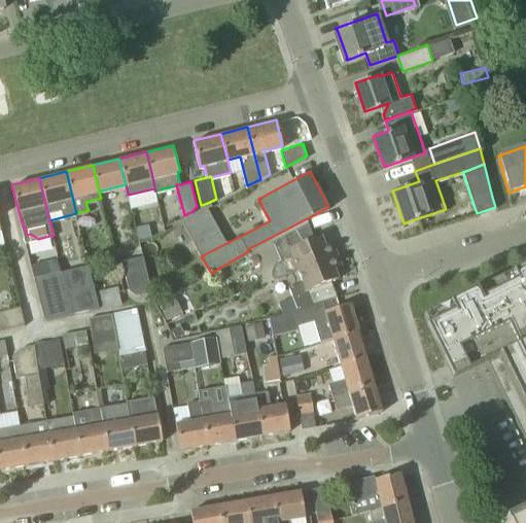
[(299,268),(337,252),(332,241),(325,244),(321,234),(314,237),(308,220),(273,240),(280,257),(275,263),(273,270),(274,278),(299,268)]
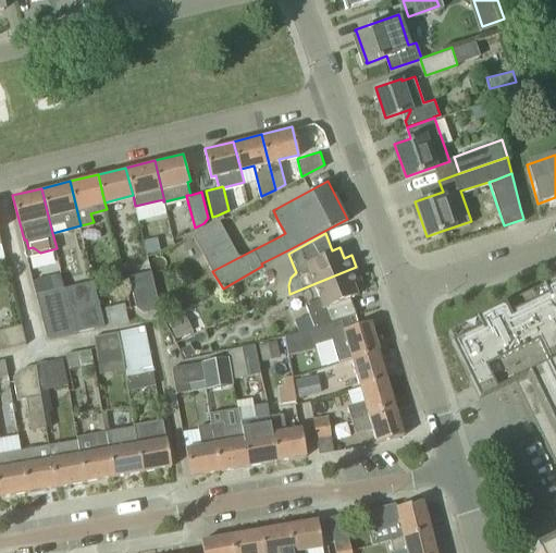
[(158,235),(145,238),(148,250),(160,247),(158,235)]
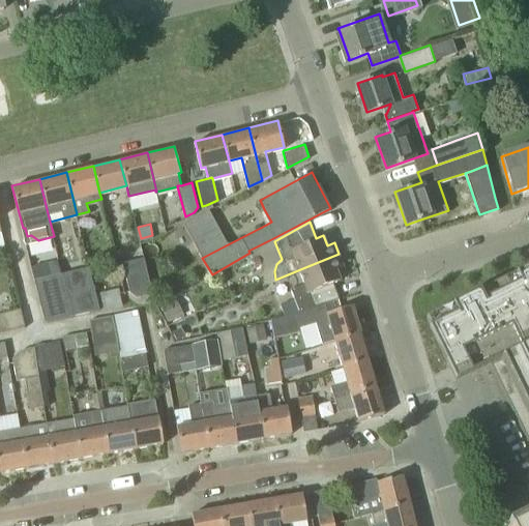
[(344,265),(339,254),(300,269),(304,282),(291,287),(295,296),(280,302),(286,314),(312,307),(340,297),(333,281),(340,279),(335,268),(344,265)]
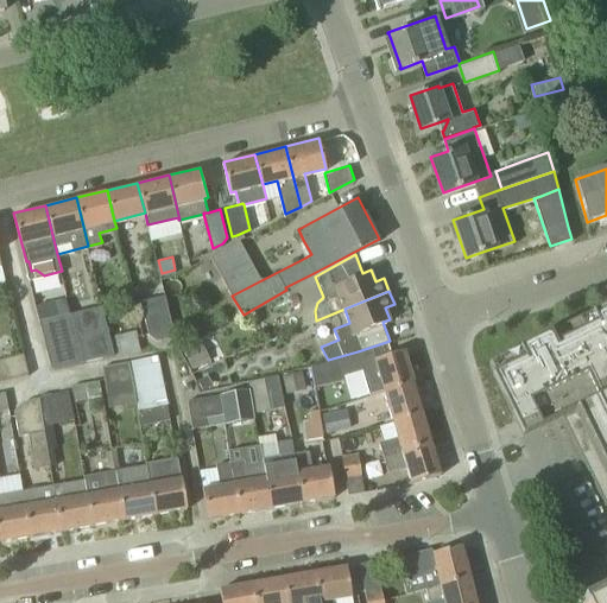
[(140,299),(149,332),(157,338),(175,335),(165,293),(140,299)]
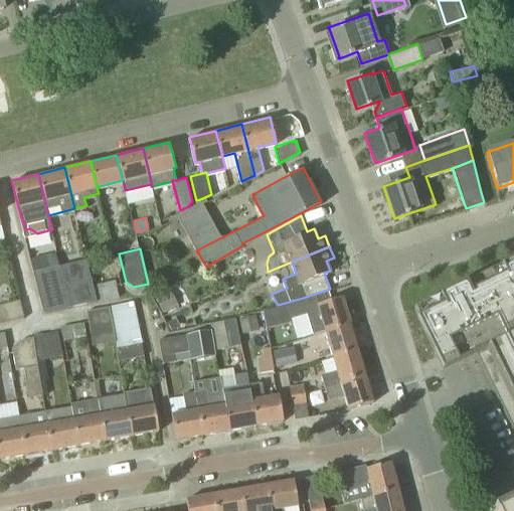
[(513,257),(414,306),(438,353),(475,336),(480,350),(477,351),(513,428),(513,257)]
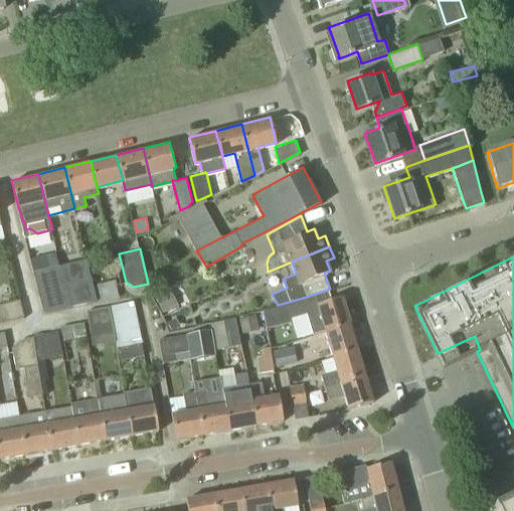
[(97,299),(93,283),(87,258),(60,264),(70,305),(90,301),(97,299)]
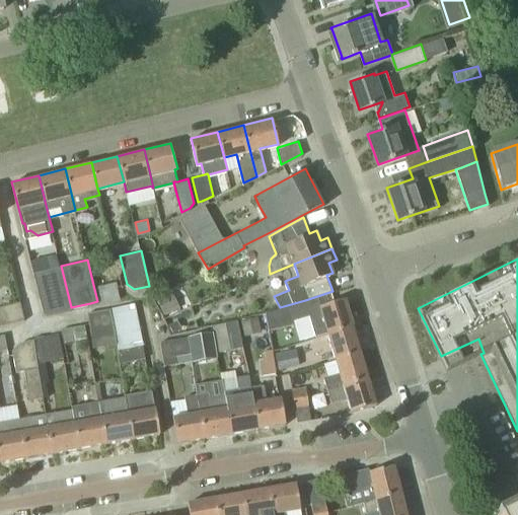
[(71,307),(61,266),(33,273),(44,311),(47,313),(71,307)]
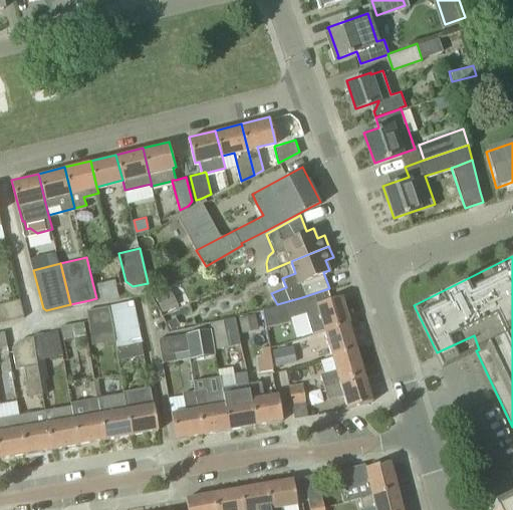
[(115,277),(92,282),(96,298),(119,294),(116,282),(115,277)]
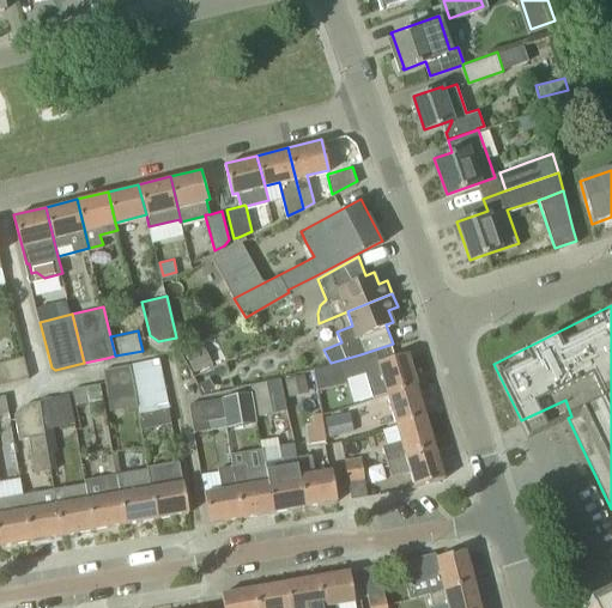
[(183,352),(189,365),(194,375),(212,365),(201,342),(183,352)]
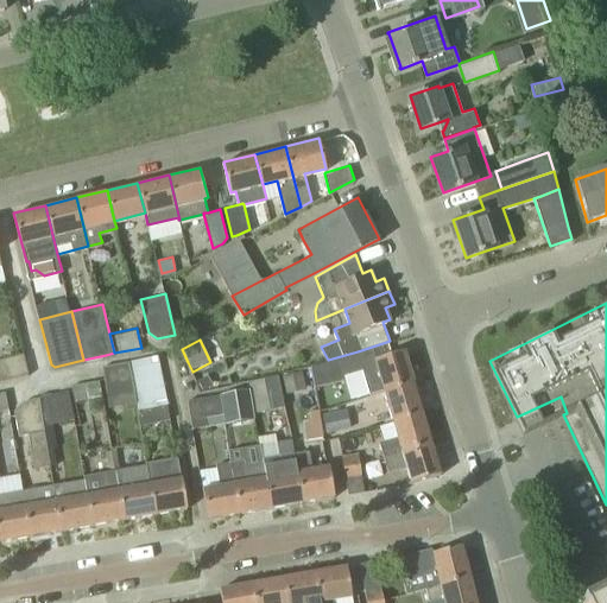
[(358,351),(328,360),(311,365),(315,385),(345,378),(343,373),(362,367),(371,393),(384,389),(413,379),(405,349),(374,360),(361,363),(358,351)]
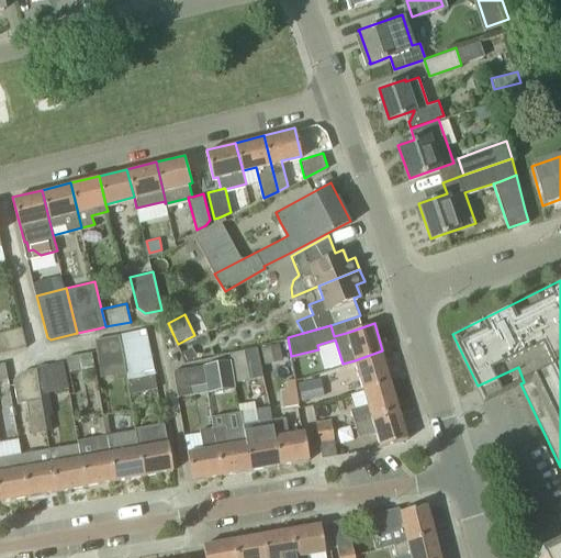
[(0,350),(26,344),(22,325),(0,330),(0,350)]
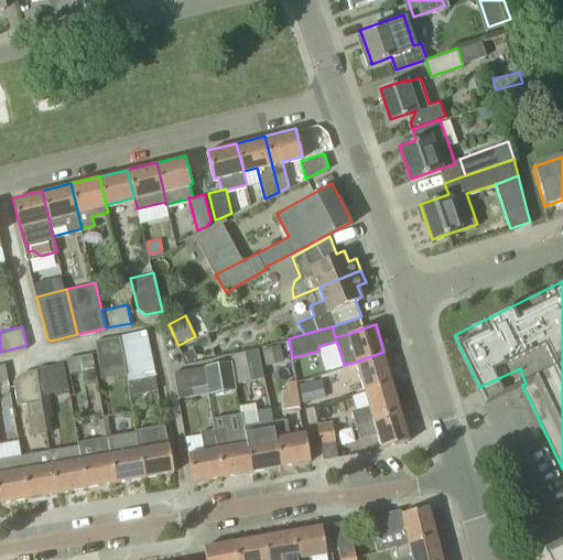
[(145,329),(120,334),(123,347),(149,342),(145,329)]
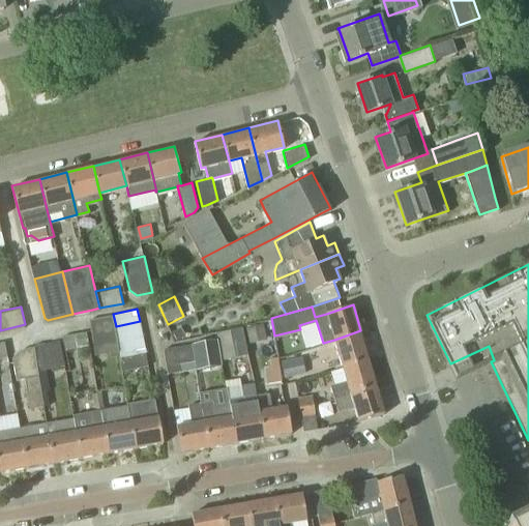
[(89,318),(93,339),(117,334),(116,326),(113,314),(89,318)]
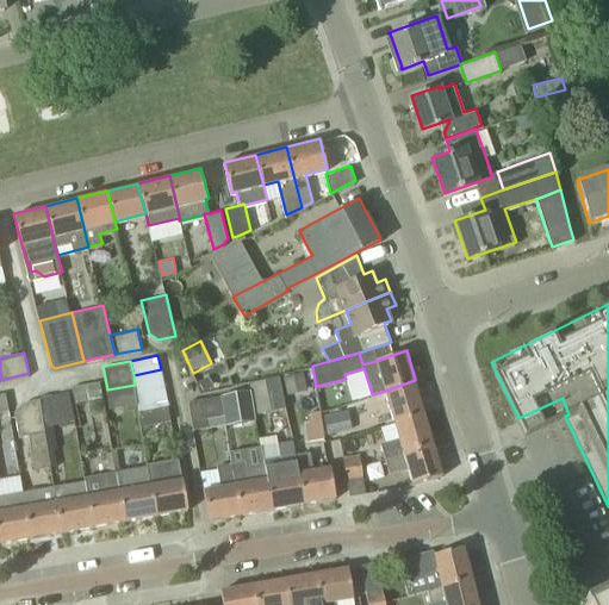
[(135,385),(136,390),(163,385),(161,369),(134,375),(135,385)]
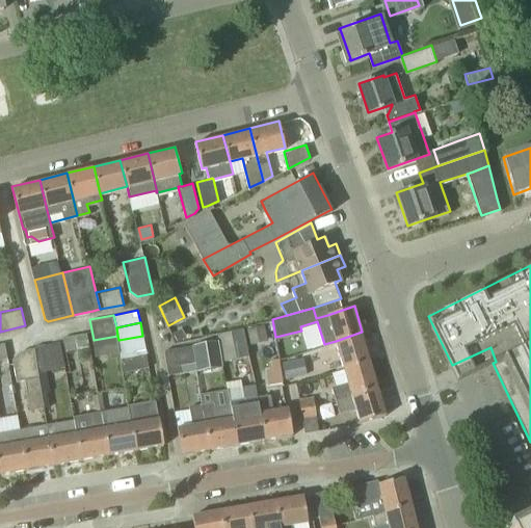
[(231,328),(232,333),(236,358),(249,355),(244,325),(231,328)]
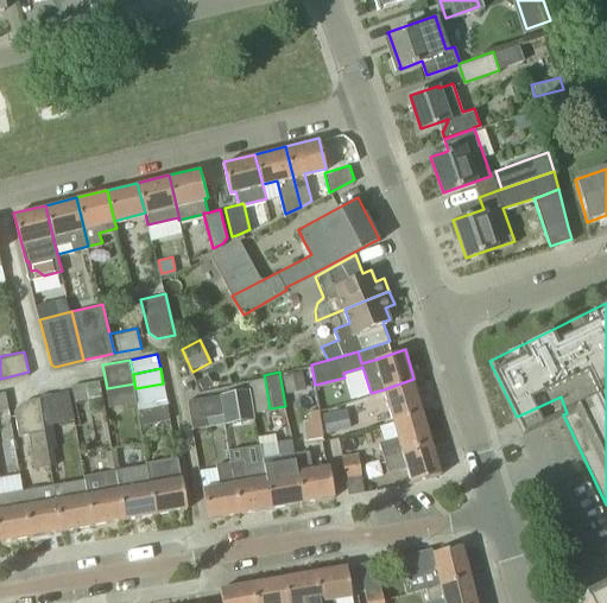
[(423,411),(413,379),(384,389),(393,419),(423,411)]
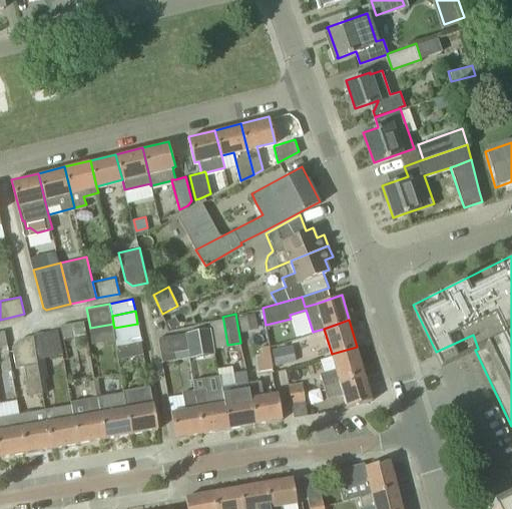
[(114,329),(116,344),(140,340),(137,324),(114,328),(114,329)]
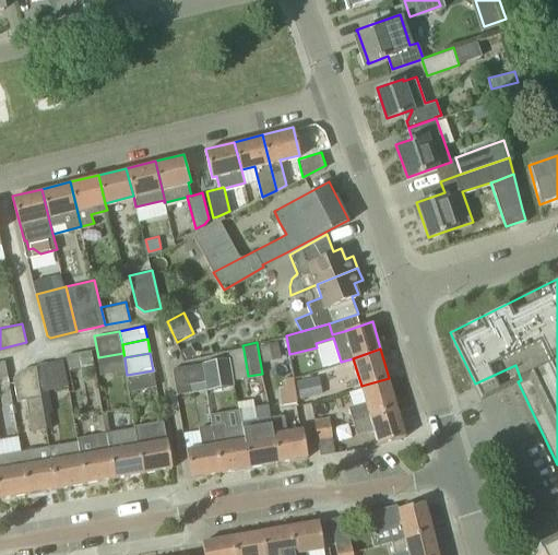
[(233,374),(229,355),(206,359),(210,378),(233,374)]
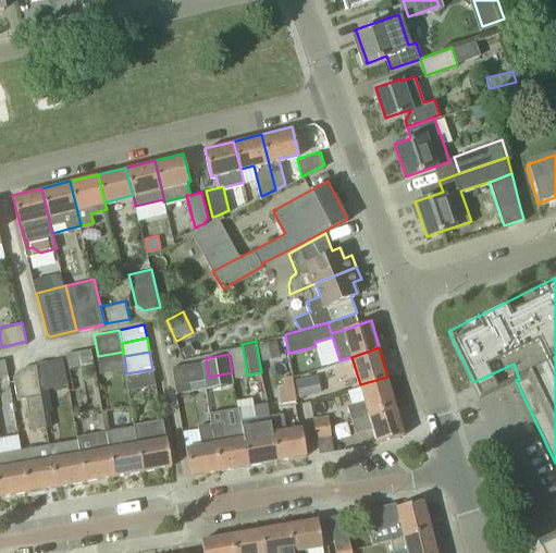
[(48,360),(53,385),(68,383),(63,357),(48,360)]
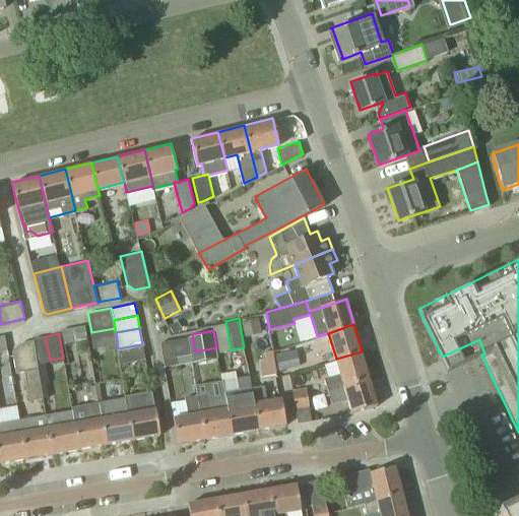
[(193,360),(190,334),(188,334),(188,335),(160,340),(165,365),(176,362),(177,363),(193,360)]
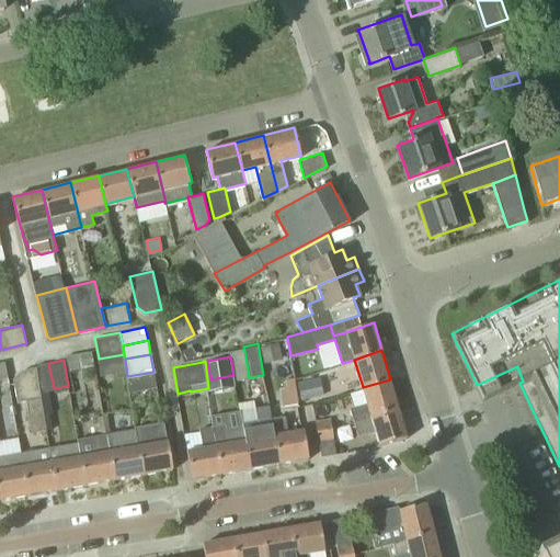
[(35,365),(41,391),(54,388),(48,363),(35,365)]
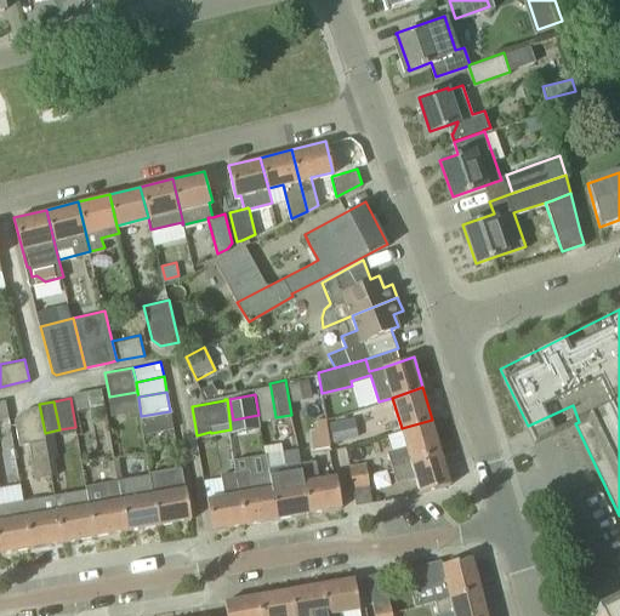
[(52,473),(45,433),(39,404),(24,408),(15,417),(20,443),(29,440),(37,477),(52,473)]
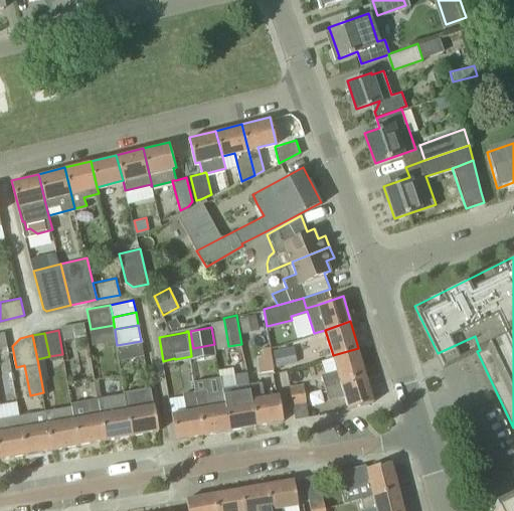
[(277,366),(298,361),(294,343),(273,348),(277,366)]
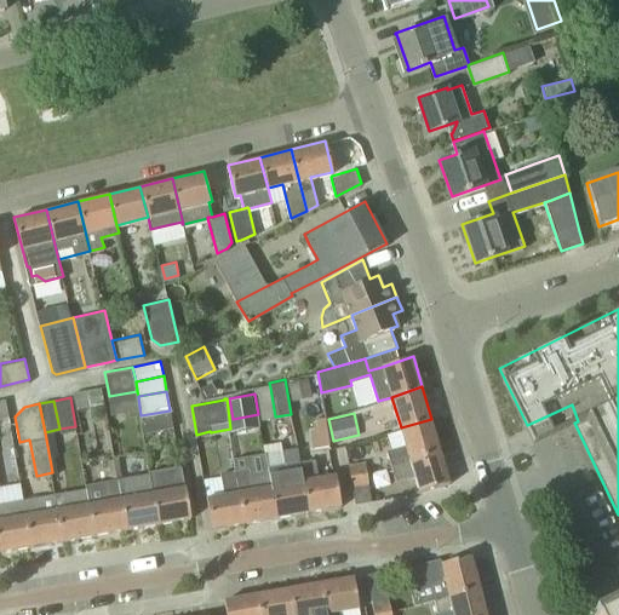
[(388,448),(389,455),(393,465),(441,450),(431,419),(401,427),(406,443),(388,448)]
